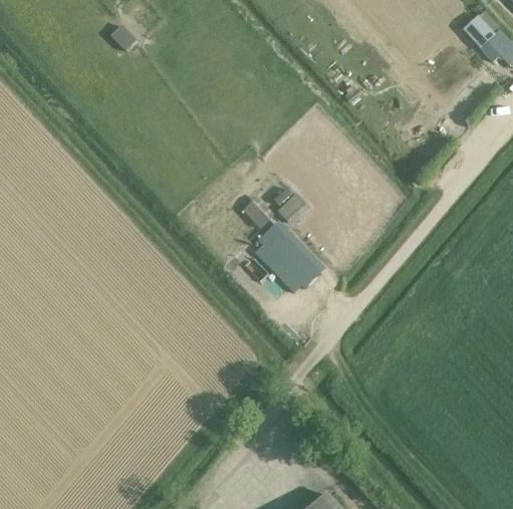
[(485,9),(477,16),(491,32),(499,25),(485,9)]
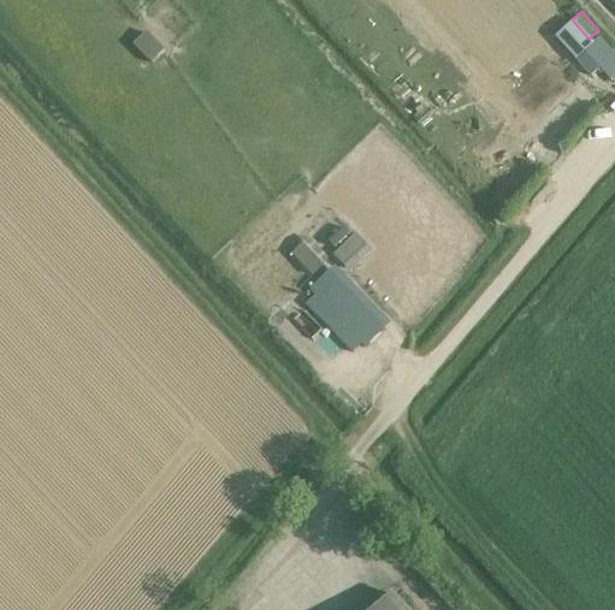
[(149,61),(164,48),(146,29),(131,42),(149,61)]
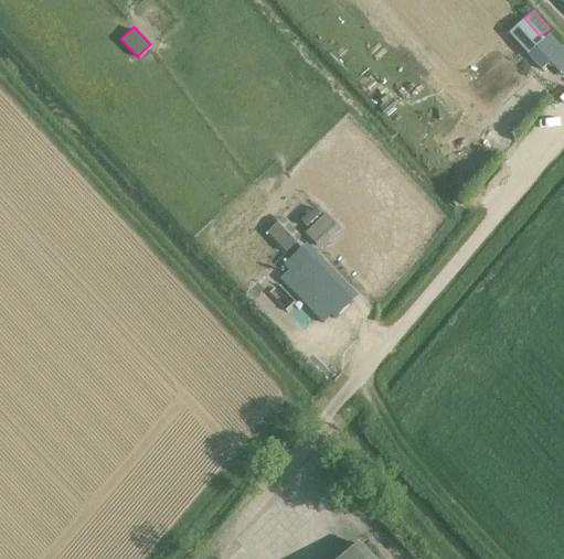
[(563,65),(563,49),(547,31),(527,50),(542,65),(550,58),(560,70),(563,65)]
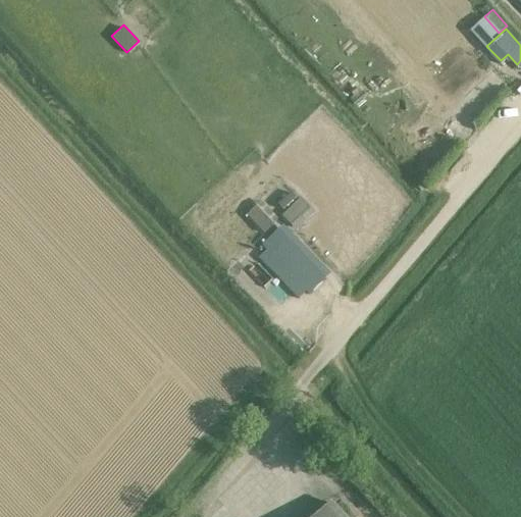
[(300,194),(280,212),(296,227),(314,210),(311,207),(300,194)]
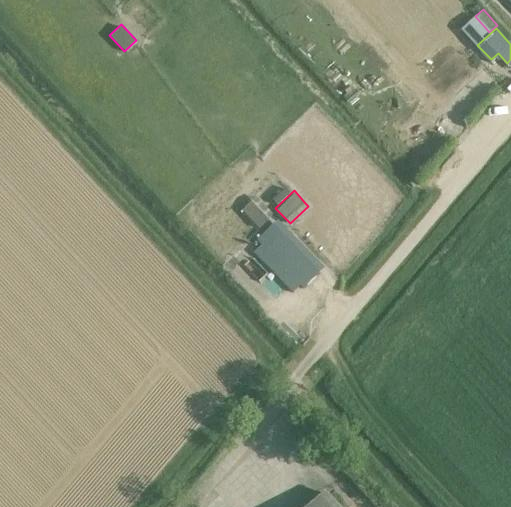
[(273,212),(255,195),(242,209),(259,226),(273,212)]
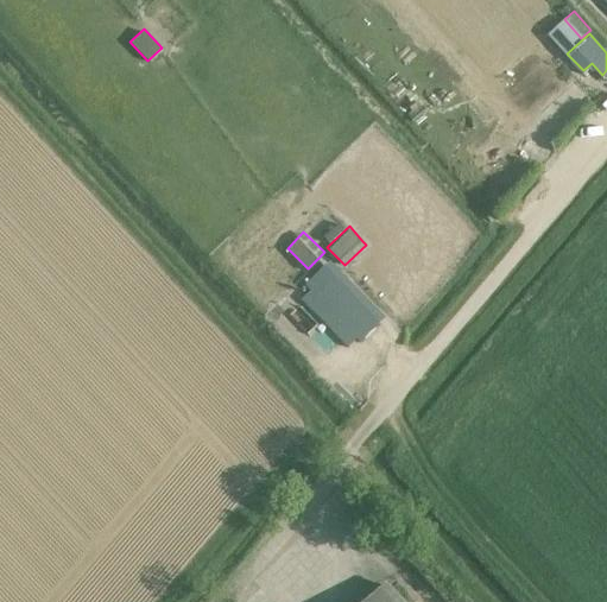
[(379,321),(324,265),(324,264),(305,283),(309,286),(301,296),(323,318),(340,336),(348,343),(356,336),(360,338),(379,321)]
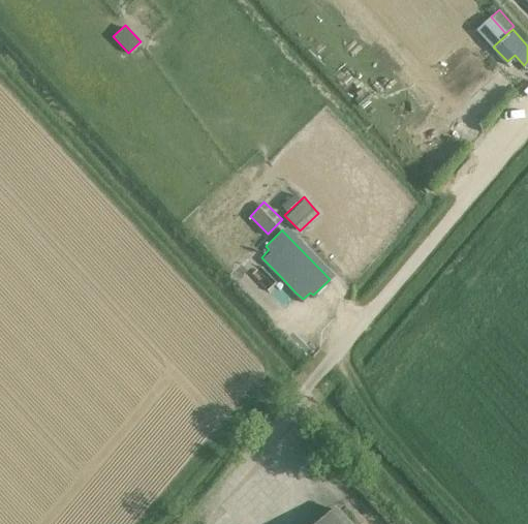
[(317,523),(352,523),(337,506),(317,523)]
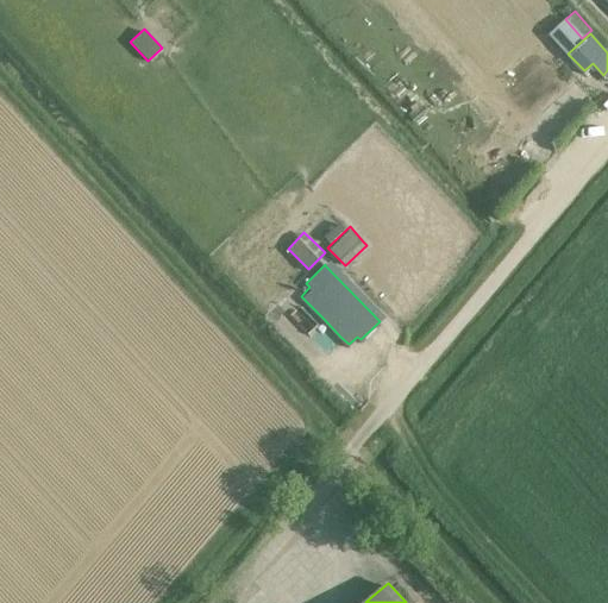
All buildings are outlined.
